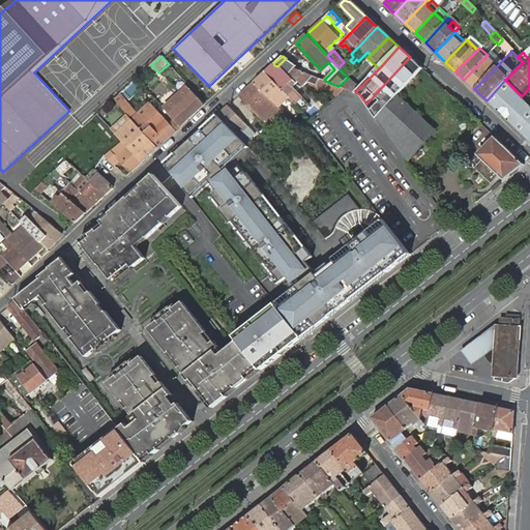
[(366,104),(376,118),(398,96),(418,72),(422,68),(410,57),(406,61),(366,104)]
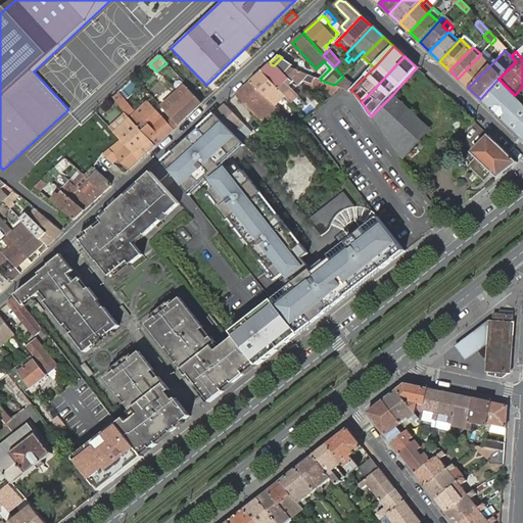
[(282,57),(274,65),(278,67),(285,74),(293,82),(294,81),(299,85),(303,81),(313,84),(322,88),(331,96),(333,94),(340,88),(334,85),(328,83),(323,81),(320,79),(316,78),(308,75),(290,67),(293,65),(282,57)]
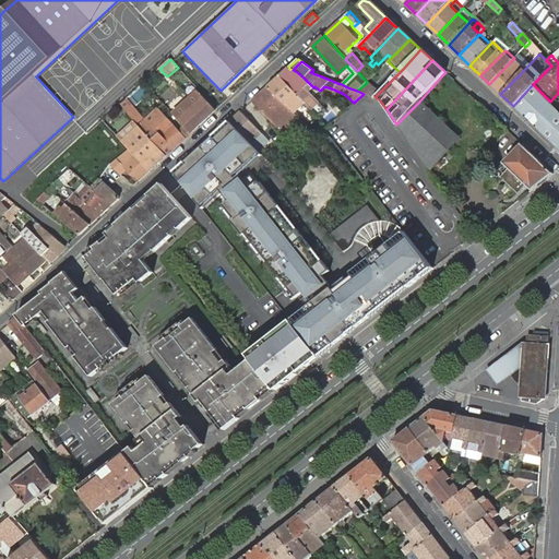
[(500,94),(521,73),(510,62),(489,84),(500,94)]
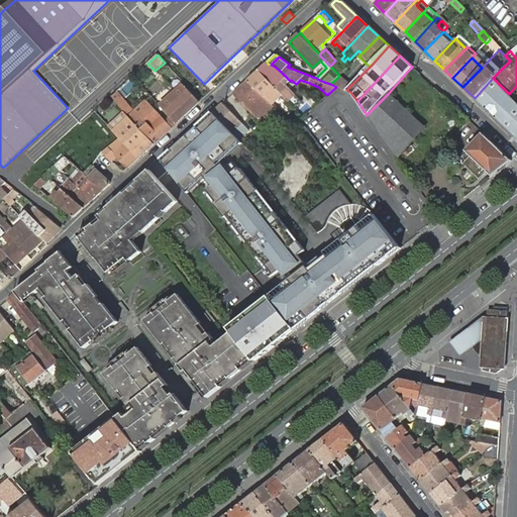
[(288,101),(294,107),(298,103),(292,97),(295,94),(286,85),(290,81),(282,73),(275,67),(271,65),(268,64),(267,62),(265,64),(259,70),(269,81),(285,98),(288,101)]
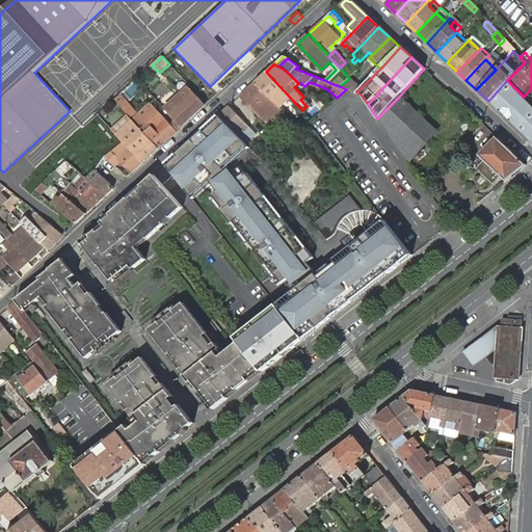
[(340,68),(349,78),(351,76),(342,65),(340,68)]
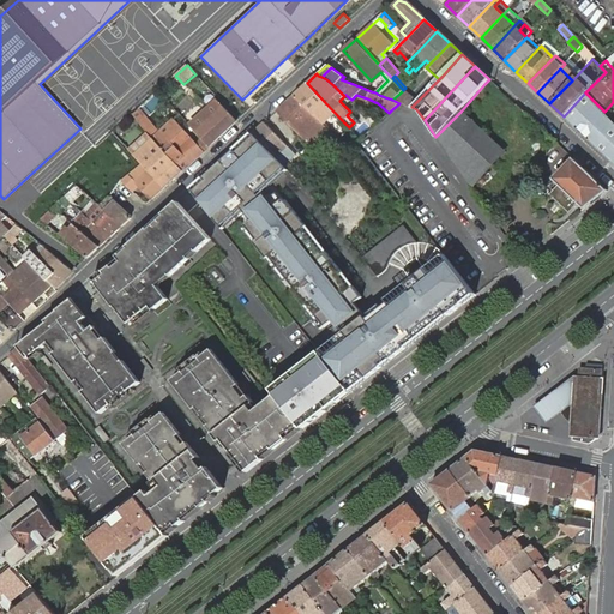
[(295,95),(320,120),(325,115),(329,119),(332,116),(336,120),(338,116),(319,96),(307,83),(295,95)]
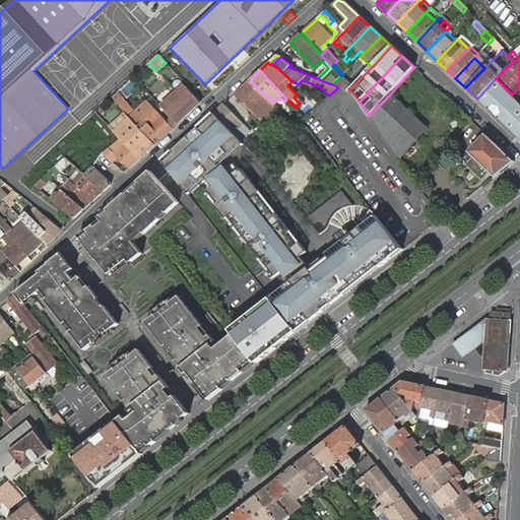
[(519,103),(512,94),(496,78),(477,99),(507,127),(519,139),(519,103)]
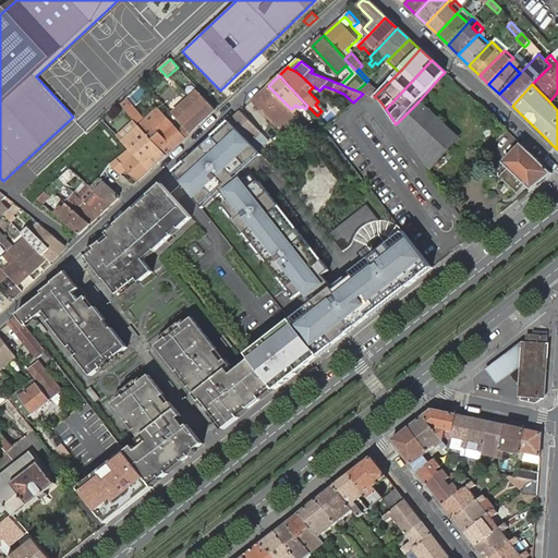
[(356,91),(363,94),(364,94),(367,89),(363,85),(356,91)]
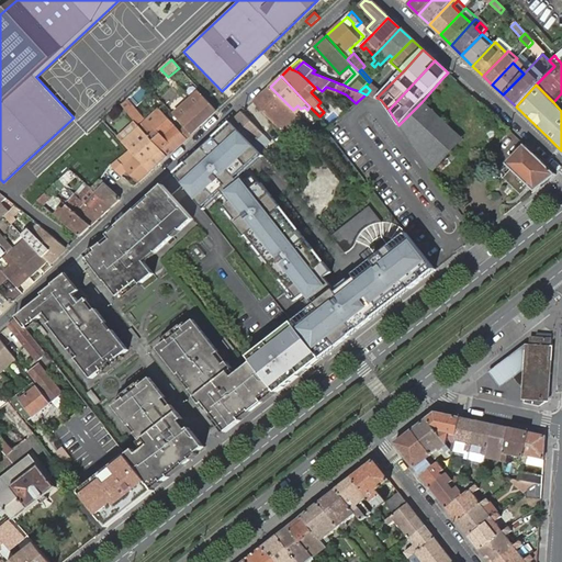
[(270,87),(254,101),(284,133),(300,117),(293,110),(270,87)]
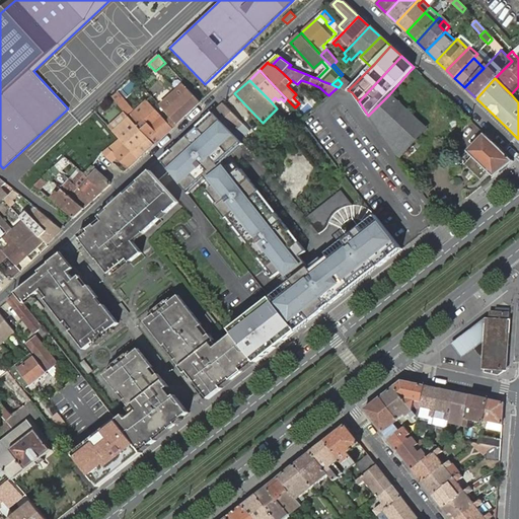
[(177,124),(201,102),(184,85),(161,106),(177,124)]
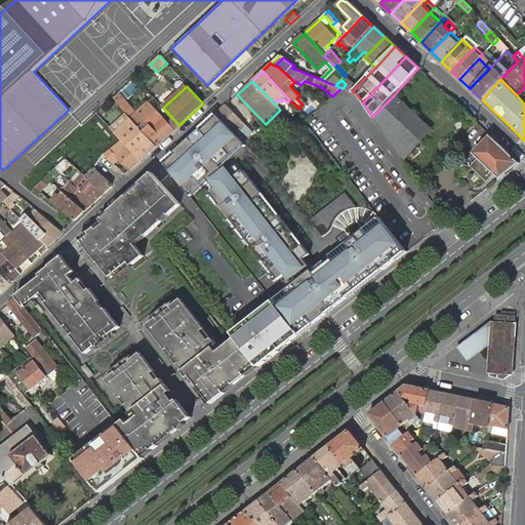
[(132,110),(118,93),(114,97),(128,116),(130,118),(156,147),(174,129),(153,106),(137,119),(132,110)]
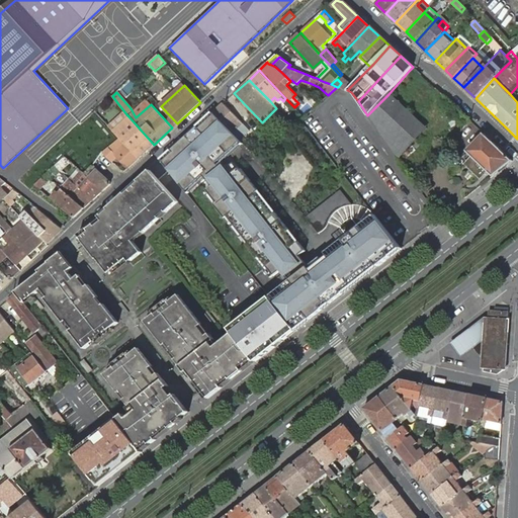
[(367,115),(379,132),(398,158),(426,130),(389,94),(367,115)]
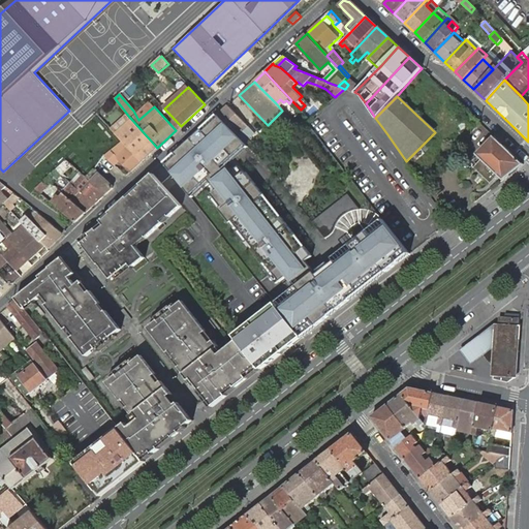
[(227,105),(218,114),(242,139),(252,130),(227,105)]
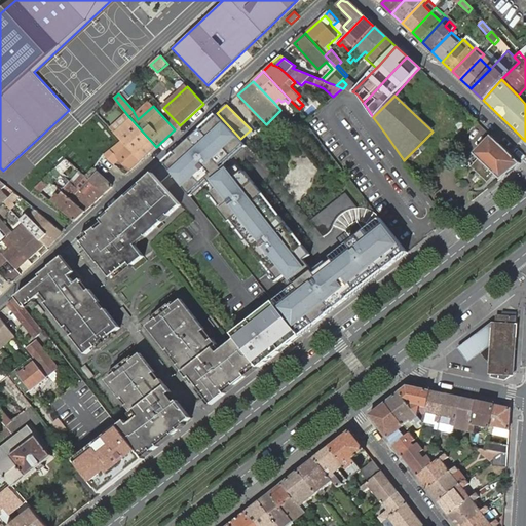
[(302,336),(408,251),(380,218),(313,271),(304,260),(311,254),(251,179),(238,164),(231,170),(226,163),(248,145),(240,139),(217,113),(161,161),(190,195),(210,180),(216,188),(211,192),(214,196),(211,198),(245,240),(247,238),(253,248),(250,250),(276,282),(287,273),(296,285),(274,302),(277,306),(302,336)]
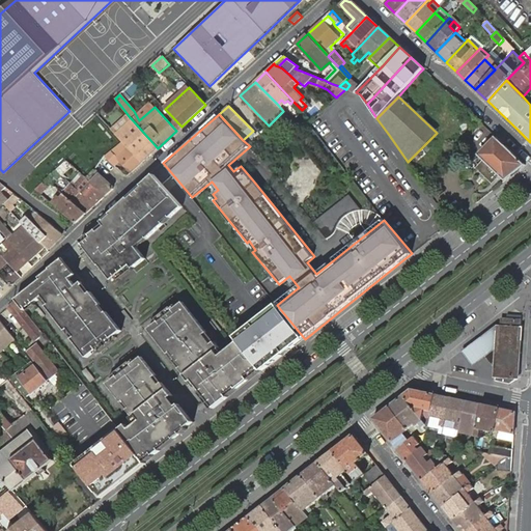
[(130,122),(116,134),(123,141),(126,143),(142,162),(158,148),(132,119),(130,117),(128,120),(130,122)]
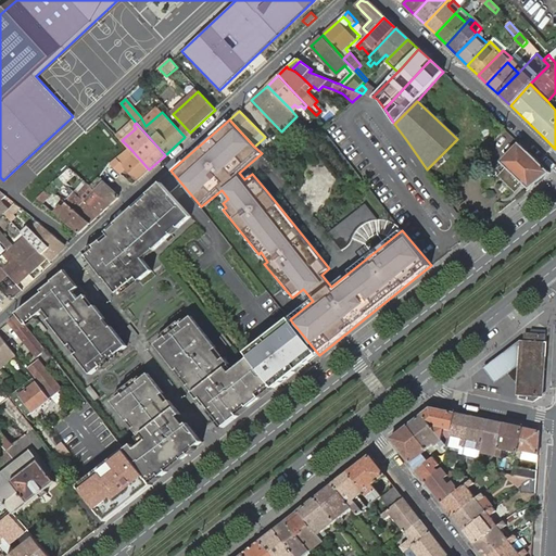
[(523,184),(530,189),(551,173),(519,144),(502,163),(503,163),(507,168),(503,174),(502,179),(505,182),(510,187),(514,190),(518,189),(523,184)]
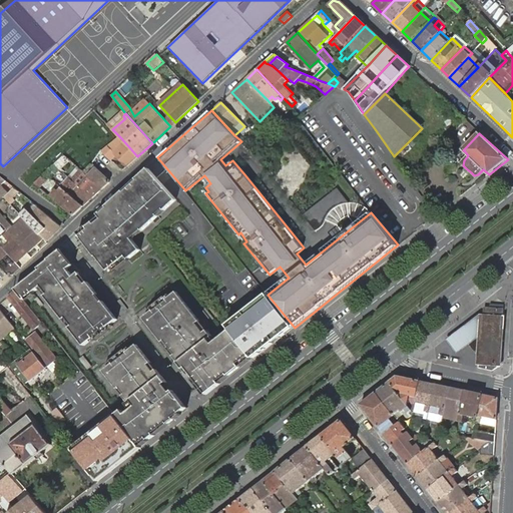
[(137,156),(121,138),(113,146),(112,144),(103,151),(111,159),(116,154),(127,166),(137,156)]
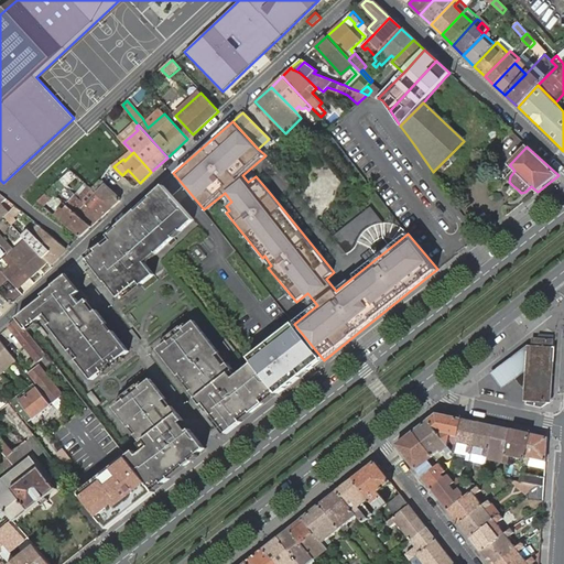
[(101,181),(82,162),(71,171),(76,176),(86,184),(89,187),(91,190),(96,185),(101,181)]
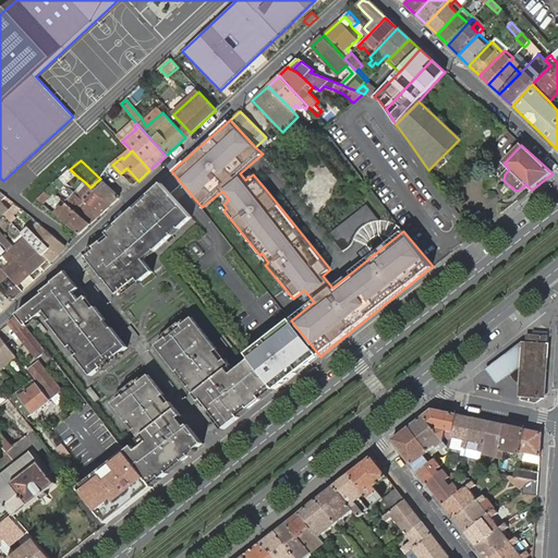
[(75,174),(70,169),(59,180),(65,184),(75,174)]
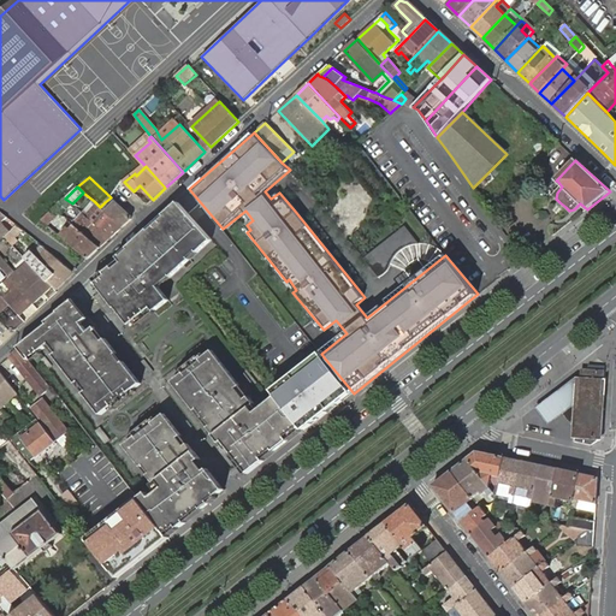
[(72,203),(65,199),(54,208),(60,213),(61,214),(72,203)]
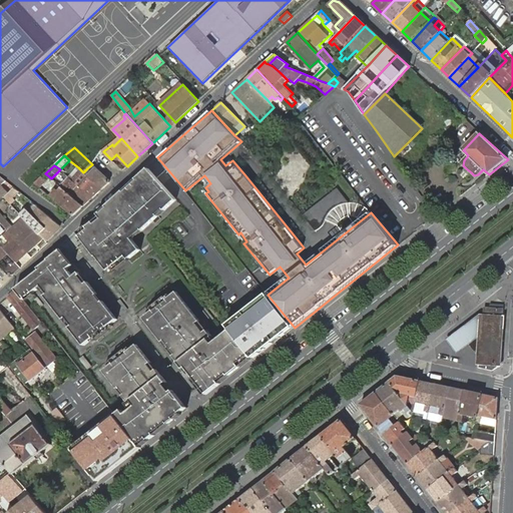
[(73,180),(81,170),(78,167),(69,177),(70,178),(73,180)]
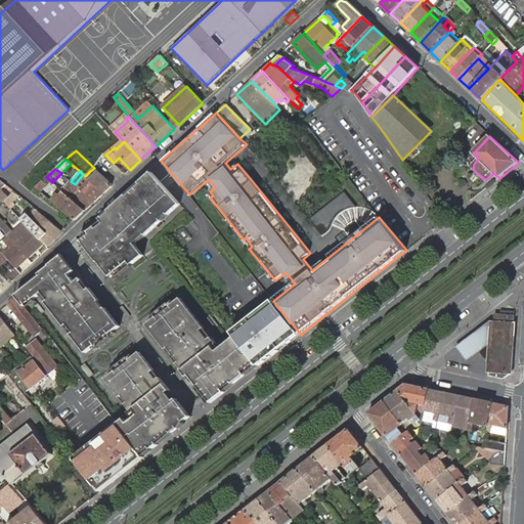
[(93,176),(89,172),(85,176),(104,193),(112,186),(113,184),(98,171),(93,176)]
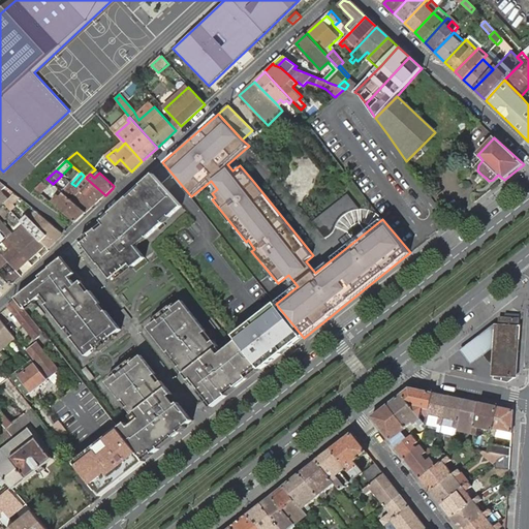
[(146,256),(136,246),(153,231),(183,206),(154,174),(126,197),(100,220),(102,222),(80,241),(113,279),(130,263),(133,268),(146,256)]
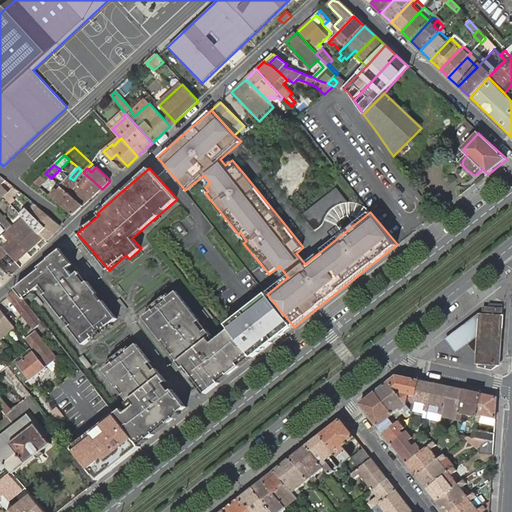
[(102,189),(83,172),(81,170),(73,180),(93,197),(102,189)]
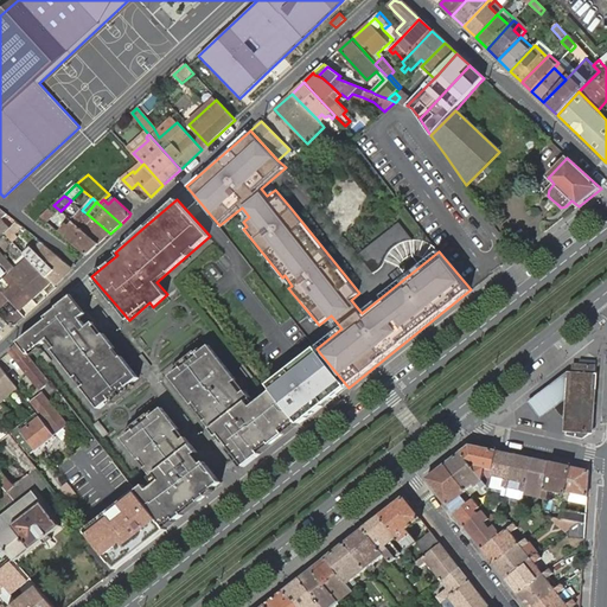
[(0,236),(5,232),(12,227),(14,224),(8,218),(5,222),(1,219),(7,215),(0,209),(0,236)]
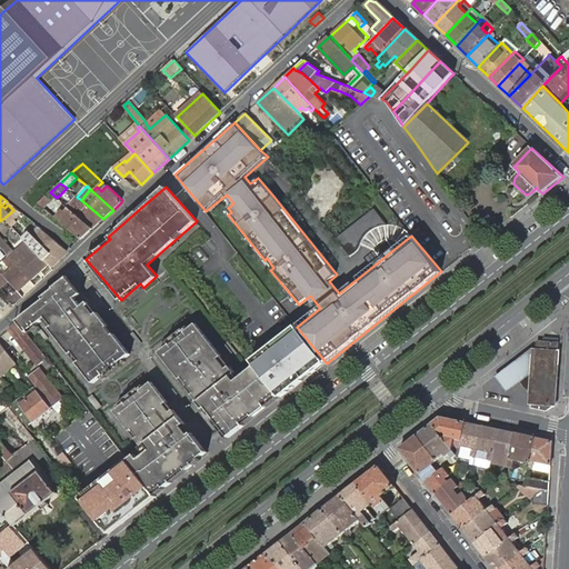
[(73,212),(92,229),(103,219),(81,200),(78,198),(69,208),(73,212)]
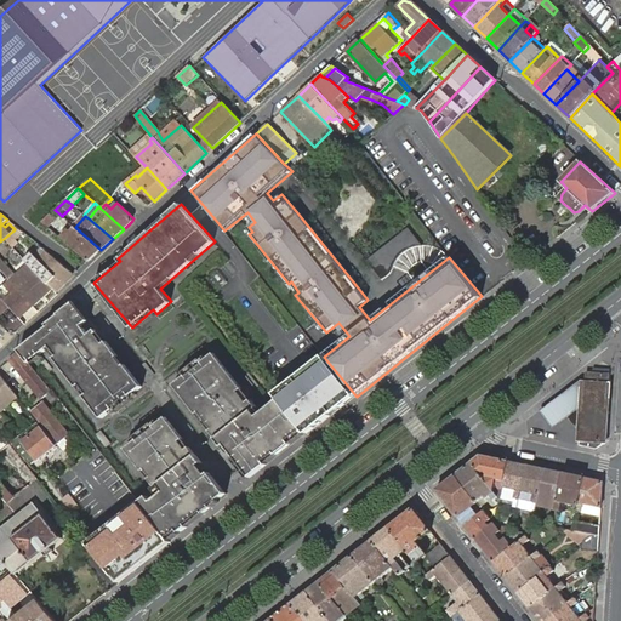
[(365,261),(380,277),(420,243),(406,226),(365,261)]
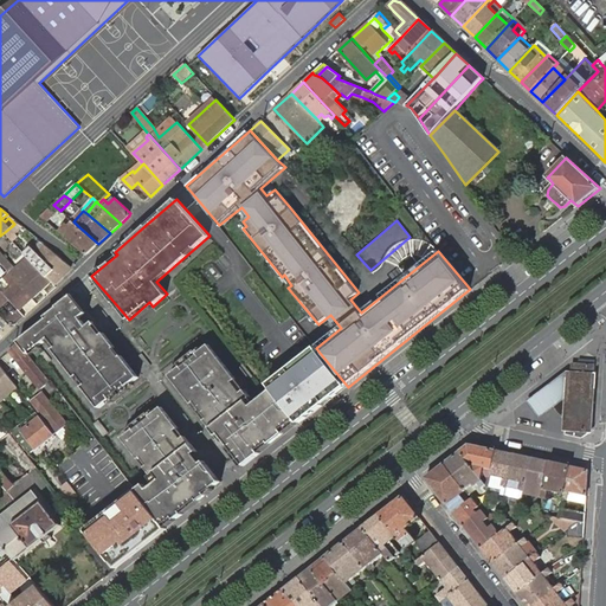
[(18,232),(23,227),(17,221),(14,224),(12,226),(18,232)]
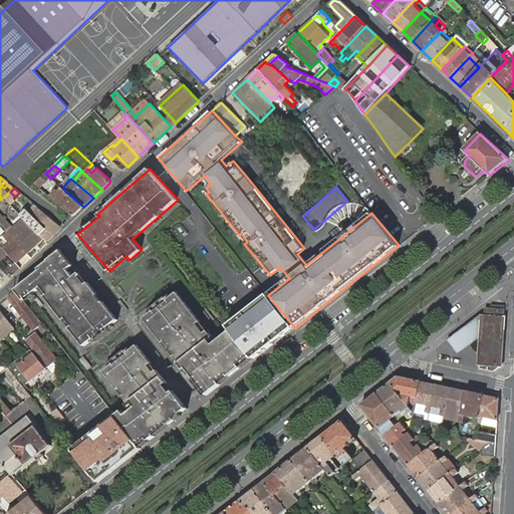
[(52,198),(57,202),(64,193),(59,189),(52,198)]
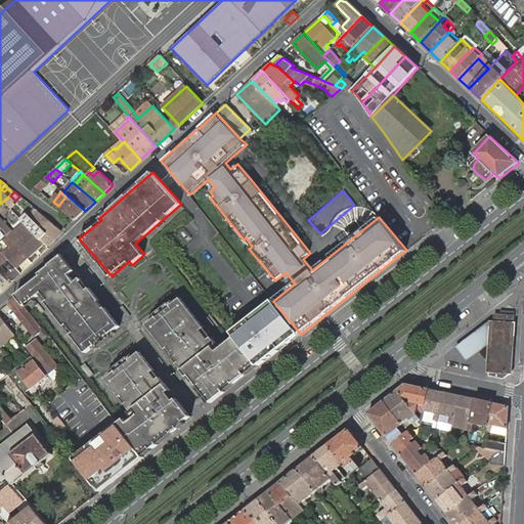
[(13,202),(15,201),(10,195),(4,201),(11,209),(16,205),(13,202)]
